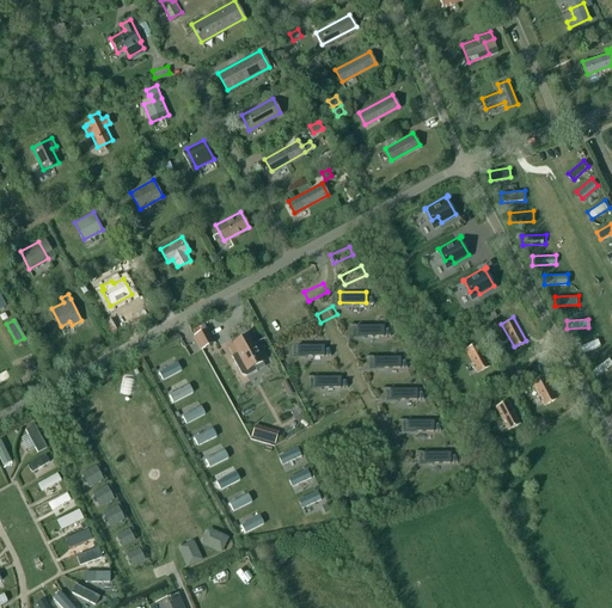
[(329,342),(349,332),(344,324),(325,335),(329,342)]
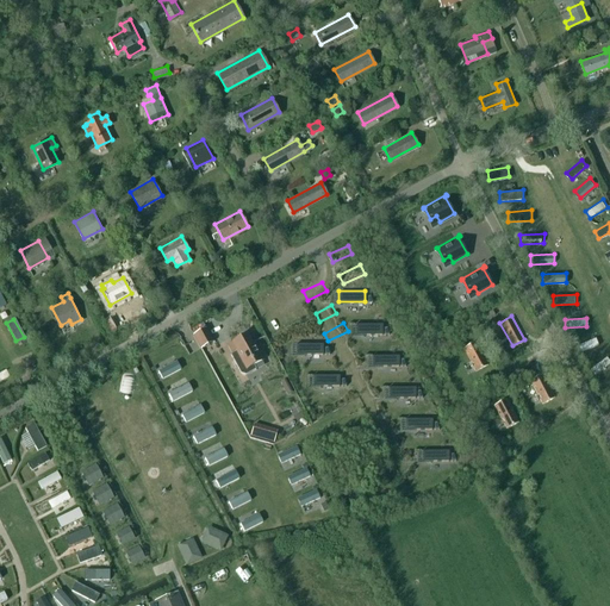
[(355,333),(381,333),(381,323),(355,323),(355,333)]
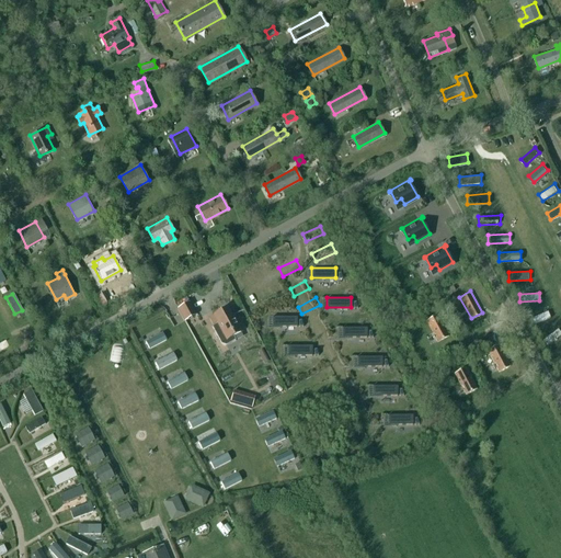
[(178,306),(184,319),(196,312),(190,299),(178,306)]
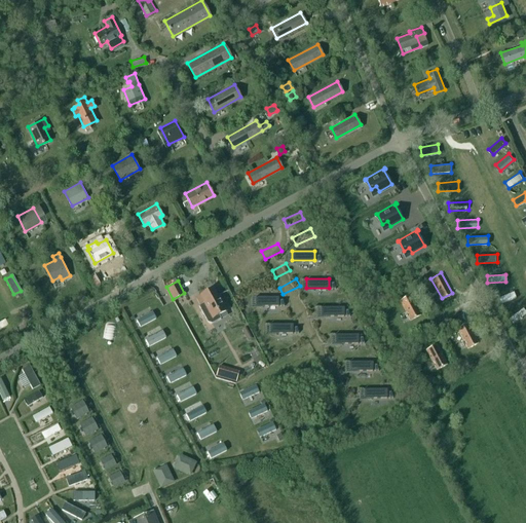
[(162,287),(147,295),(150,300),(166,292),(162,287)]
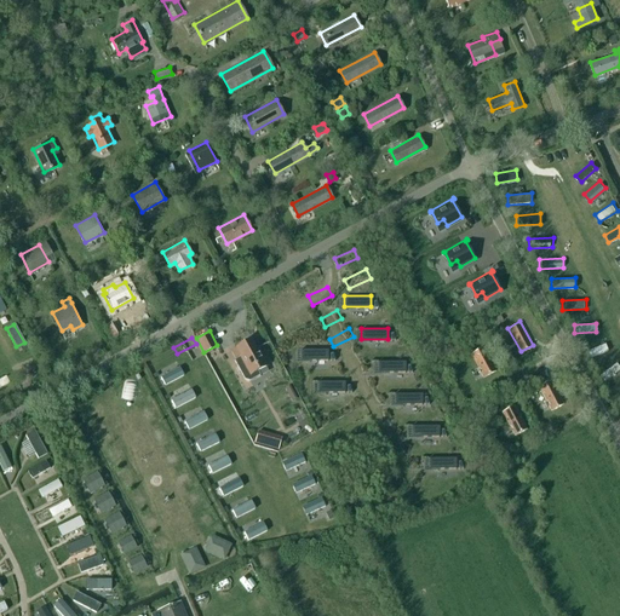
[(241,355),(240,355),(234,358),(245,376),(250,378),(260,372),(258,368),(268,363),(262,353),(267,350),(263,343),(256,346),(251,338),(236,346),(241,355)]
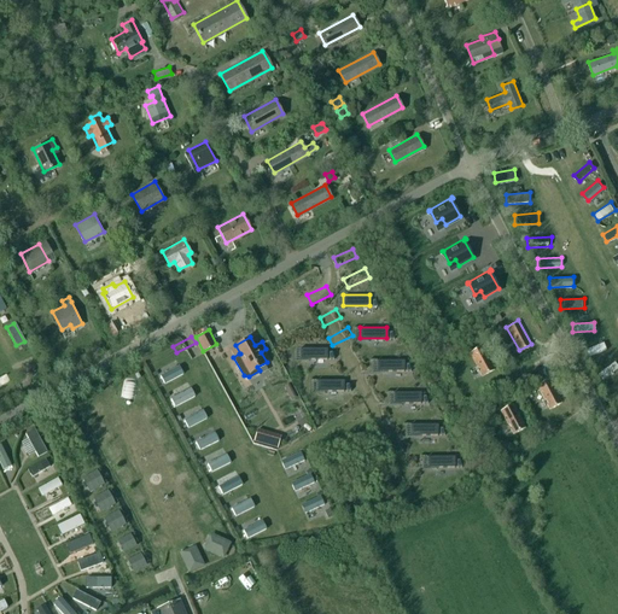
[(606,349),(602,341),(582,350),(586,357),(606,349)]
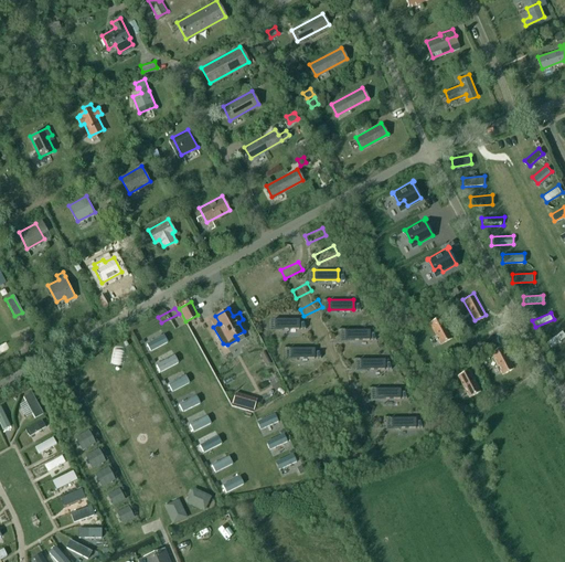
[(451,337),(440,315),(429,321),(440,342),(451,337)]
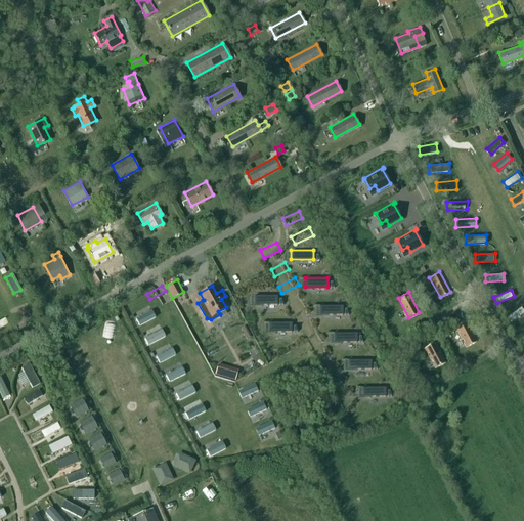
[(254,303),(276,303),(276,294),(254,294),(254,303)]
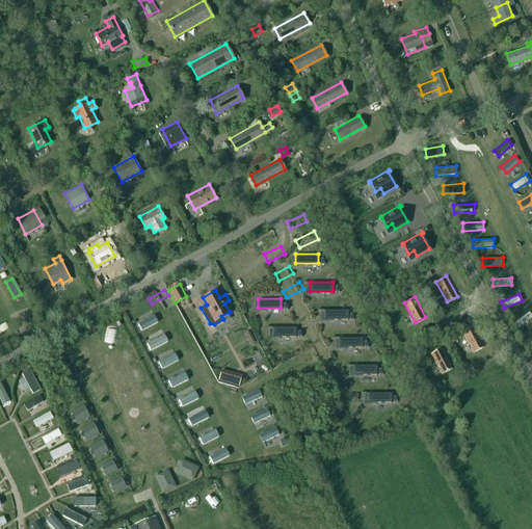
[(296,312),(298,318),(309,314),(307,309),(296,312)]
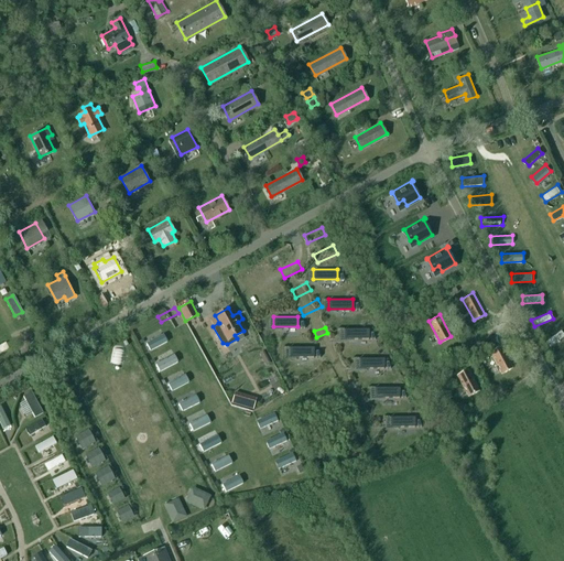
[(343,337),(367,337),(367,327),(343,327),(343,337)]
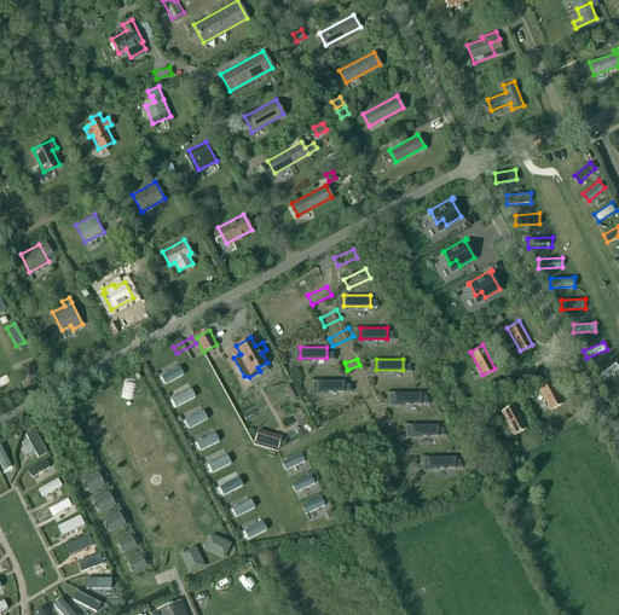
[(618,369),(618,366),(614,361),(600,373),(603,379),(618,369)]
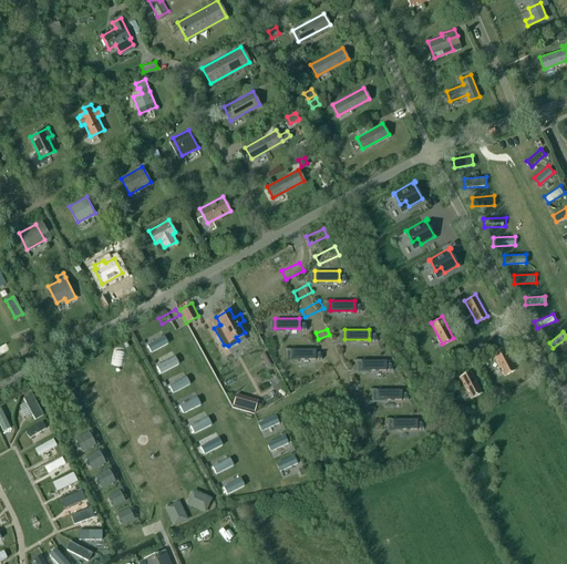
[(151,351),(168,341),(164,334),(147,344),(151,351)]
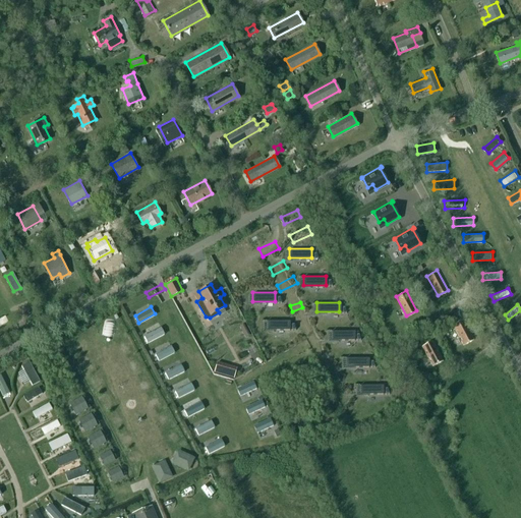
[(445,314),(441,318),(444,324),(449,321),(445,314)]
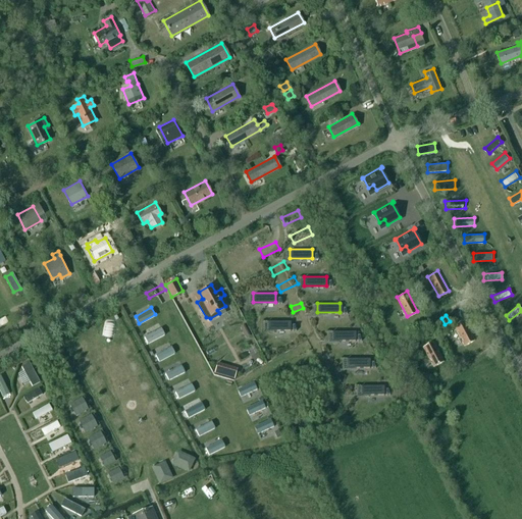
[(464,344),(474,339),(464,319),(454,324),(464,344)]
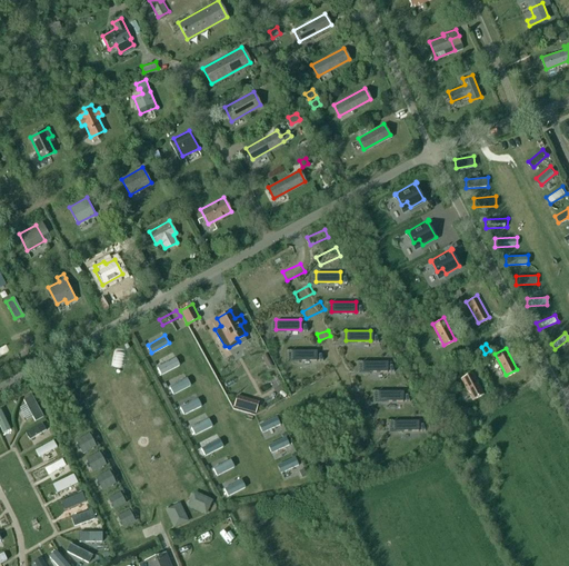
[(291,358),(316,358),(316,349),(290,349),(291,358)]
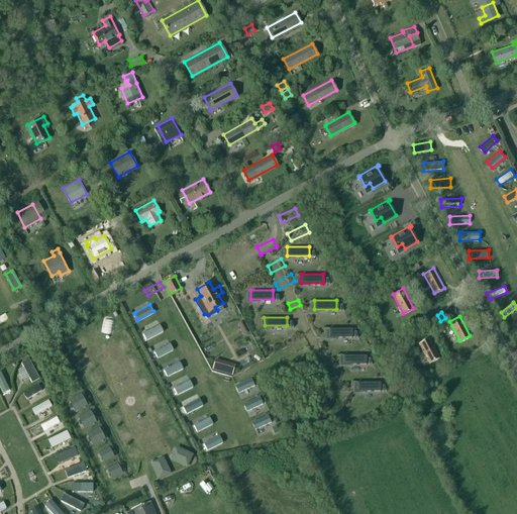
[(242,319),(237,322),(243,333),(248,330),(242,319)]
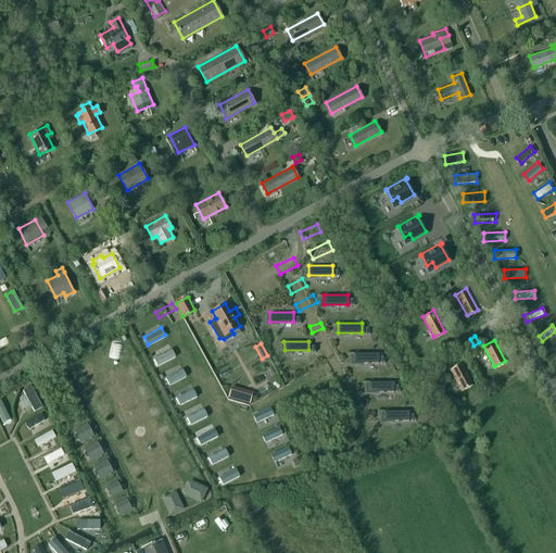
[(158,365),(175,356),(171,349),(153,357),(158,365)]
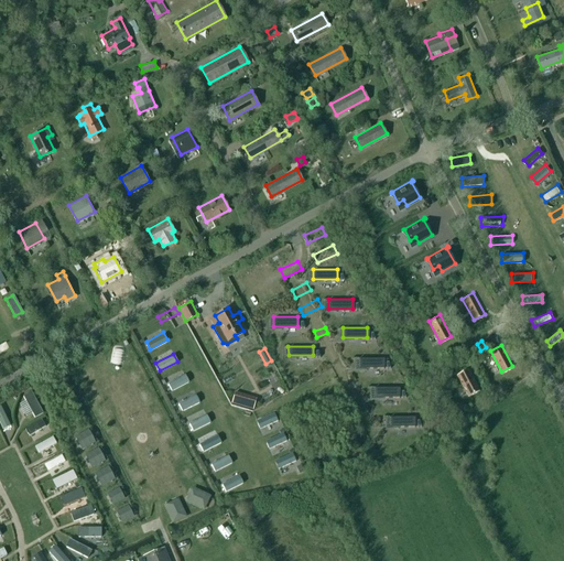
[(358,367),(382,366),(382,357),(358,357),(358,367)]
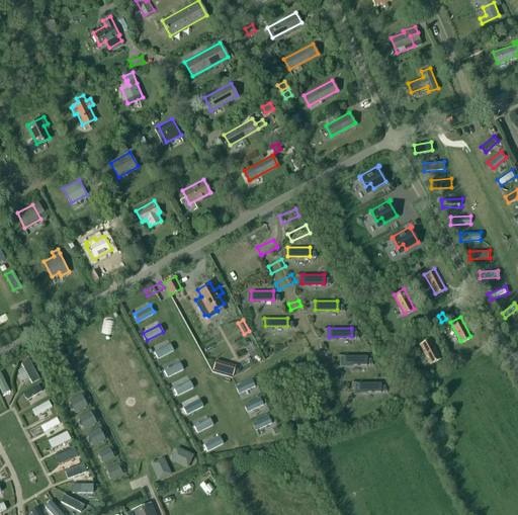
[(219,355),(225,351),(218,336),(210,339),(219,355)]
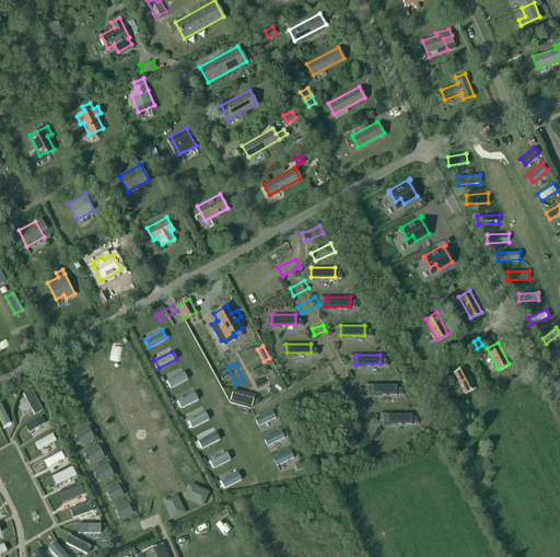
[(445,364),(439,367),(441,373),(447,370),(445,364)]
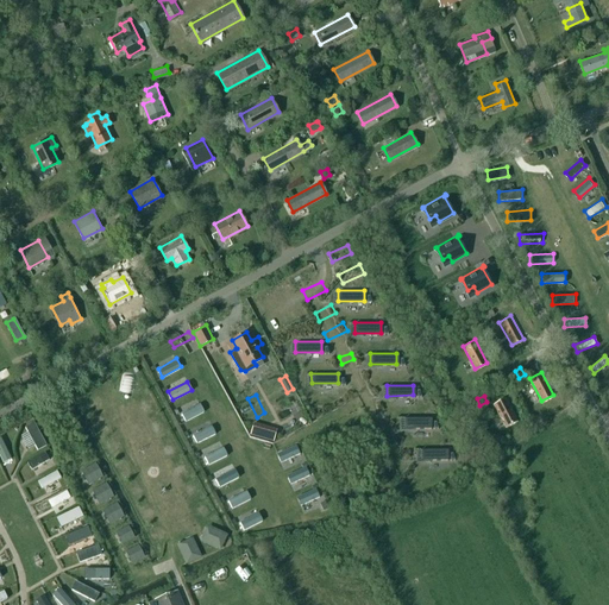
[(506,426),(518,420),(506,396),(494,403),(506,426)]
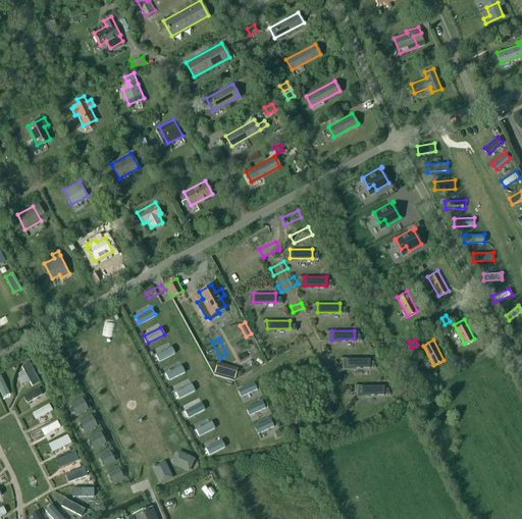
[(159,361),(175,353),(171,345),(155,354),(159,361)]
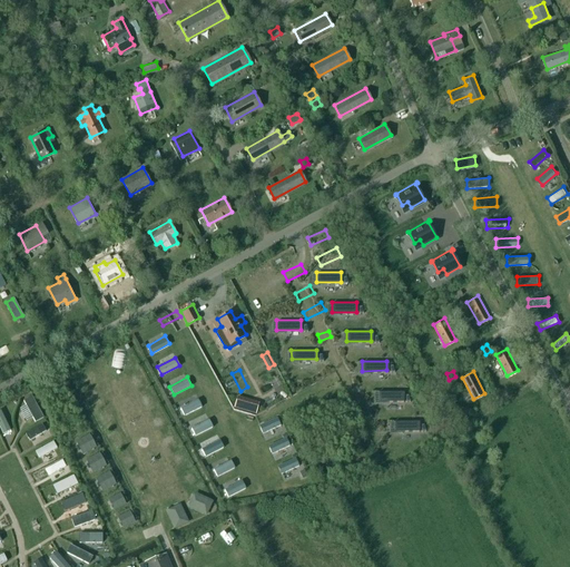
[(222,400),(229,398),(222,379),(215,382),(222,400)]
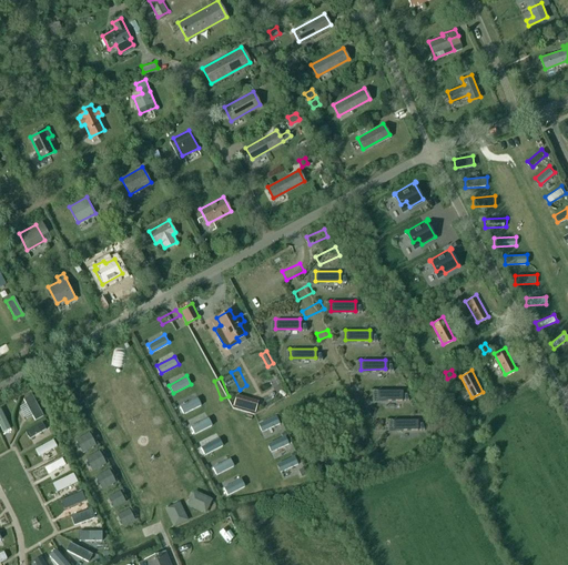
[(204,387),(196,391),(205,410),(213,406),(204,387)]
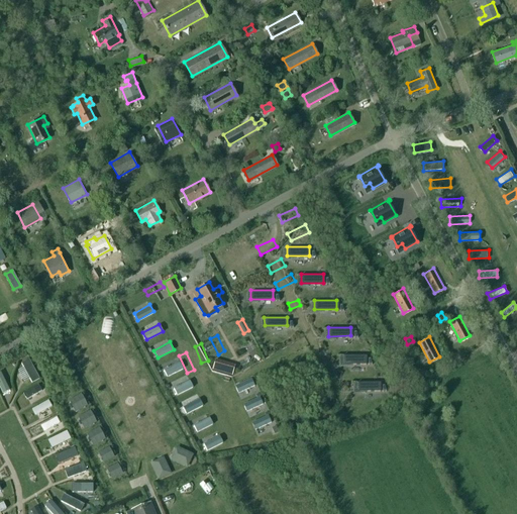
[(342,363),(365,363),(365,353),(342,354),(342,363)]
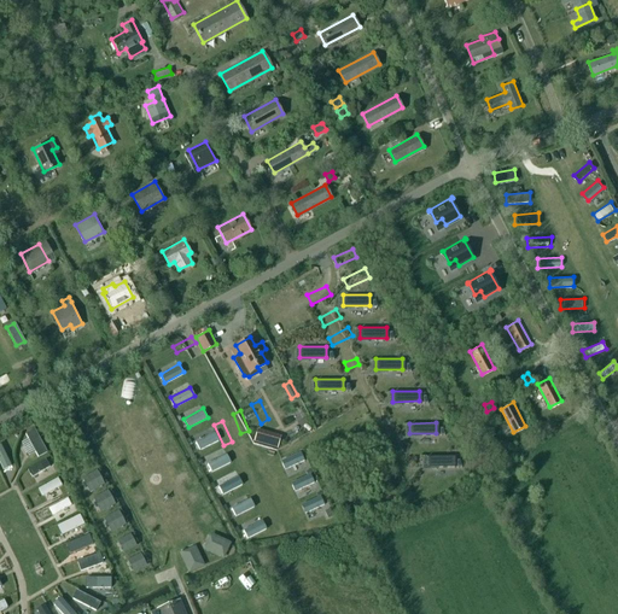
[(48,451),(35,427),(25,432),(39,456),(48,451)]
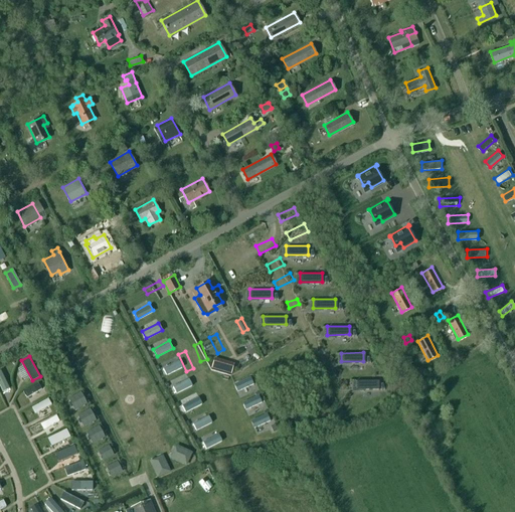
[(214,356),(211,366),(230,371),(233,362),(214,356)]
